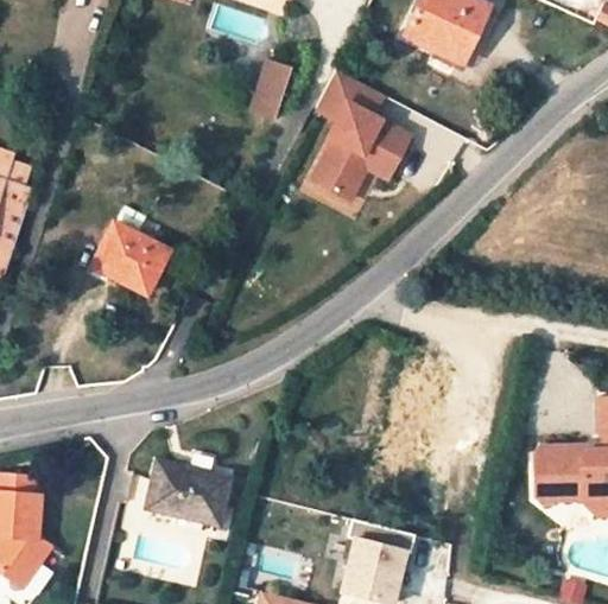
[(280,0),(239,0),(239,1),(277,14),(282,0),(280,0)]
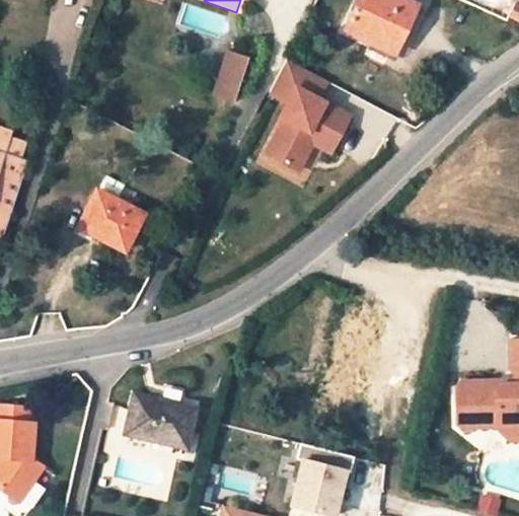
[(360,0),(346,31),(394,56),(417,8),(400,0),(360,0)]
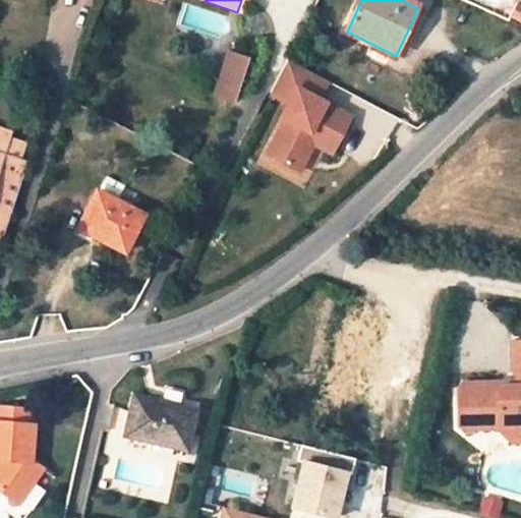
[(512,18),(520,22),(520,8),(517,7),(512,18)]
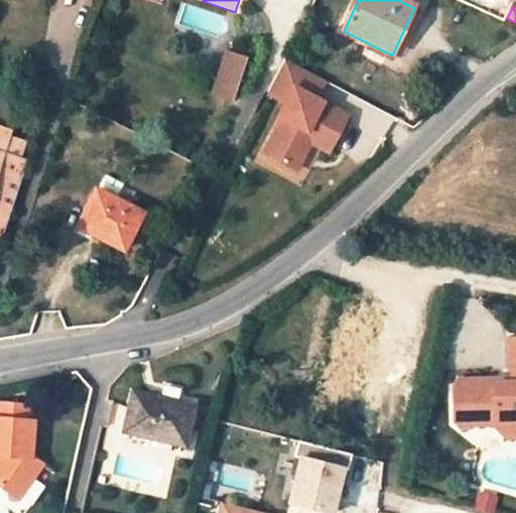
[(246,60),(227,54),(217,89),(222,91),(219,100),(234,105),(246,60)]
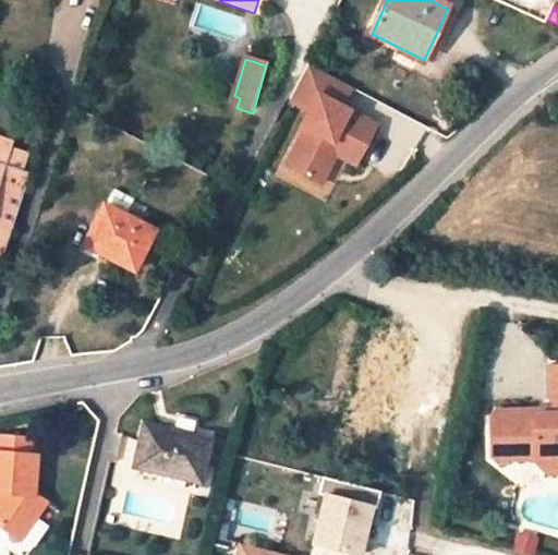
[(352,88),(308,65),(290,101),(310,111),(302,127),(306,130),(288,167),(315,181),(330,152),(356,165),(377,125),(342,107),(352,88)]
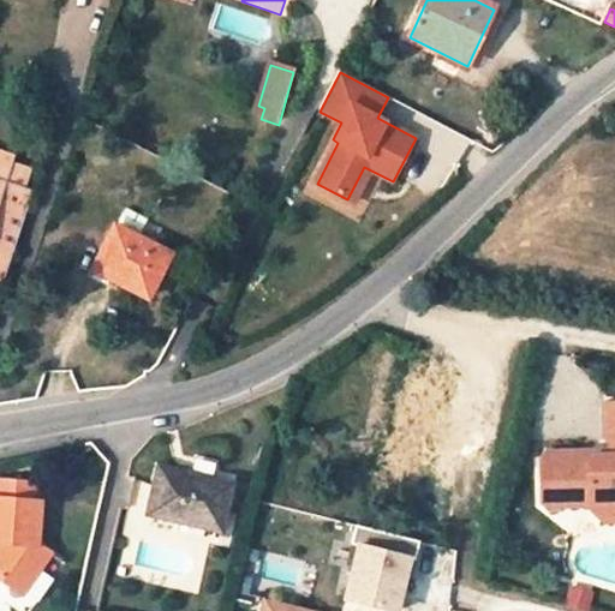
[(586,121),(614,130),(614,113),(596,113),(586,121)]
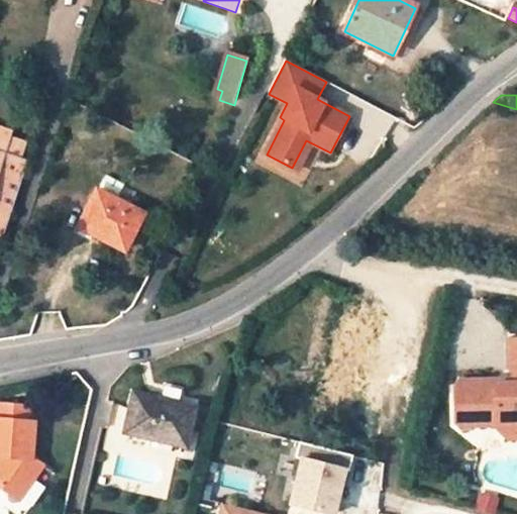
[(10,135),(0,131),(0,236),(3,238),(27,165),(20,163),(24,146),(9,141),(10,135)]
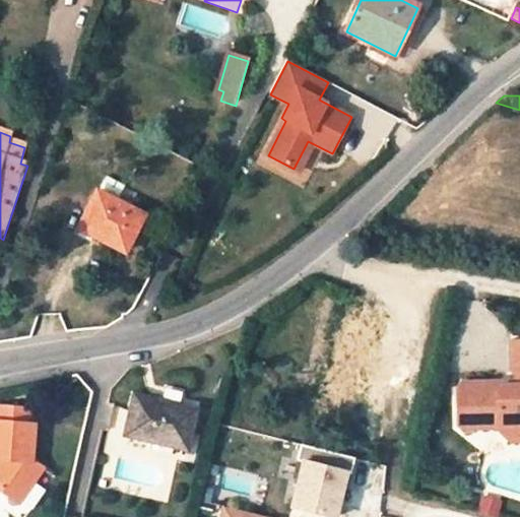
[(98,193),(81,225),(96,235),(95,239),(126,254),(145,218),(98,193)]
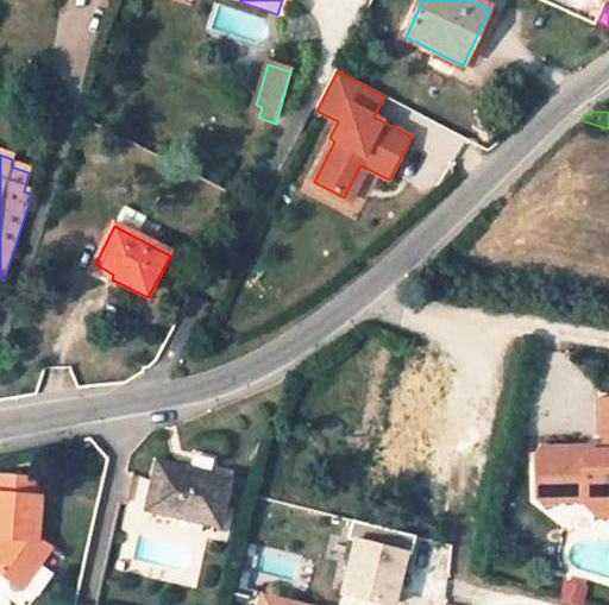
[(608,514),(608,399),(598,401),(600,436),(603,441),(603,452),(600,452),(588,453),(583,449),(539,451),(534,454),(537,500),(542,506),(552,506),(556,503),(582,503),(582,505),(596,518),(606,518),(608,514)]
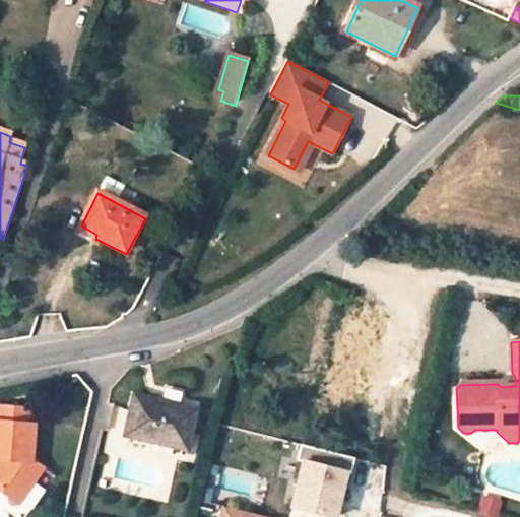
[(134,398),(125,436),(186,450),(195,411),(174,407),(174,409),(160,407),(161,404),(134,398)]
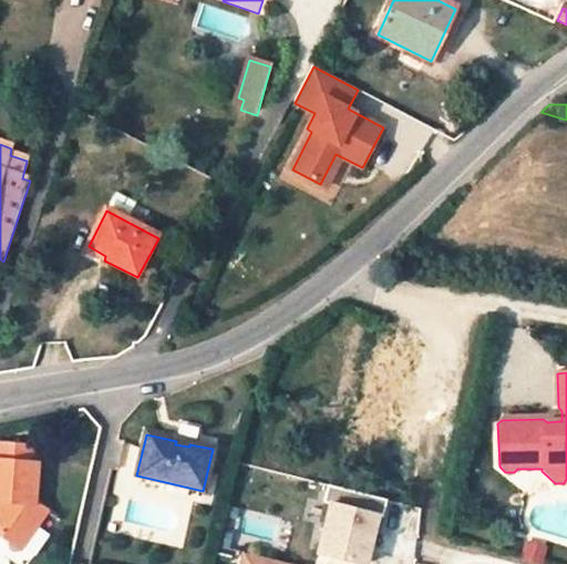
[(0,460),(0,536),(7,542),(18,549),(43,512),(32,503),(35,463),(27,462),(0,460)]
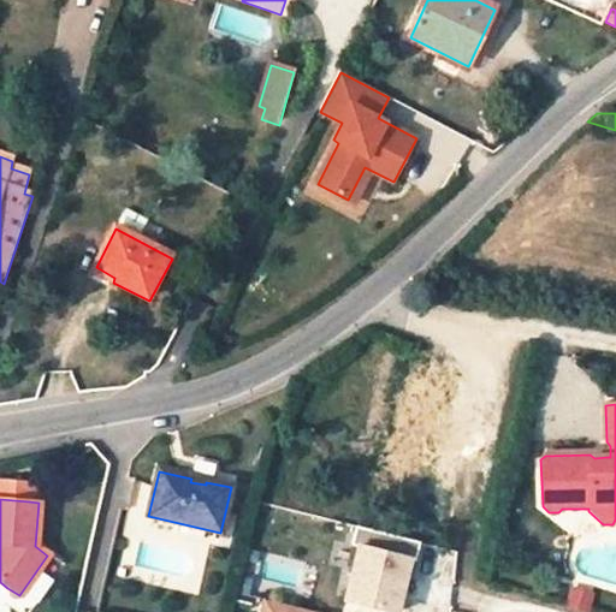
[(420,545),(356,529),(351,547),(366,551),(361,571),(353,570),(344,602),(380,611),(397,611),(409,562),(415,564),(420,545)]
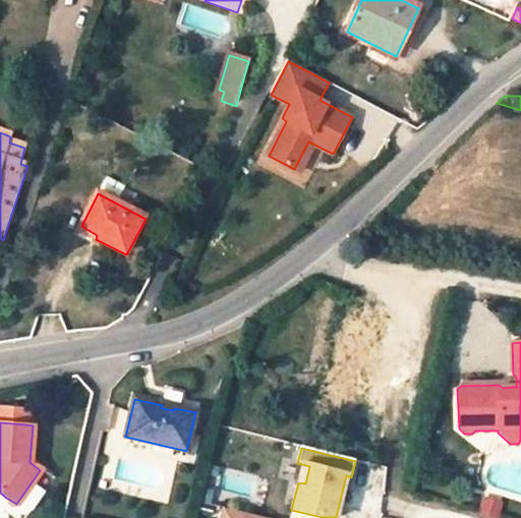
[(262,517),(227,508),(224,517),(262,517)]
